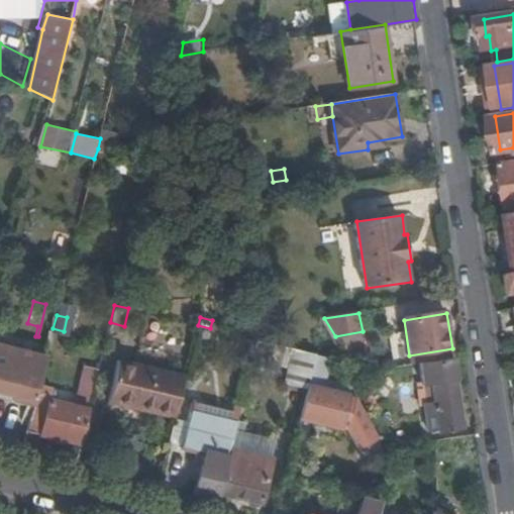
[(254,358),(260,340),(247,338),(245,356),(254,358)]
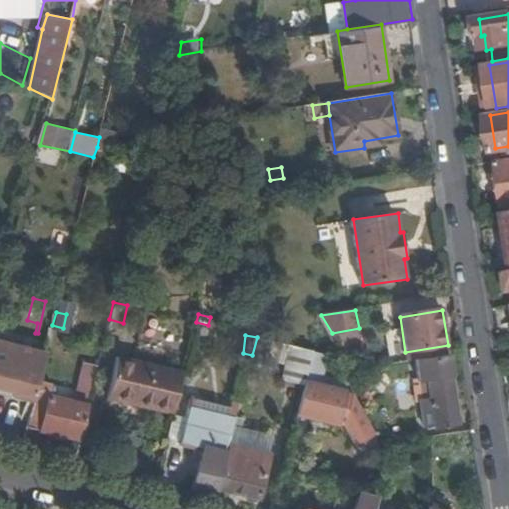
[(289,382),(305,385),(306,381),(313,352),(313,350),(257,337),(252,355),(292,365),(289,382)]
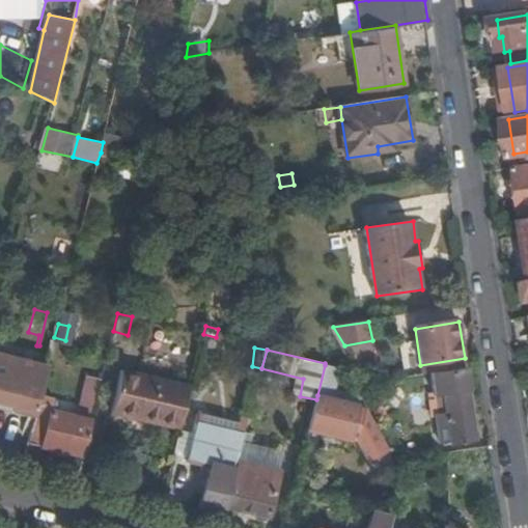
[(0,403),(35,411),(39,395),(48,366),(0,353),(0,403)]
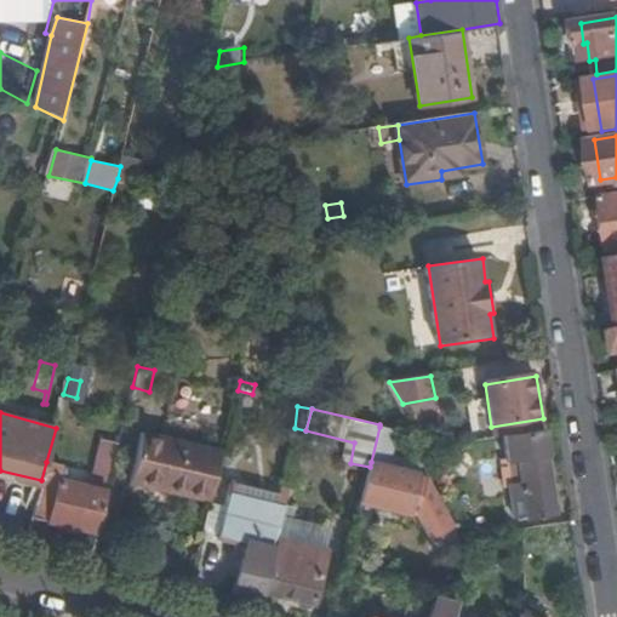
[(507,436),(546,430),(543,418),(491,427),(493,439),(507,436)]
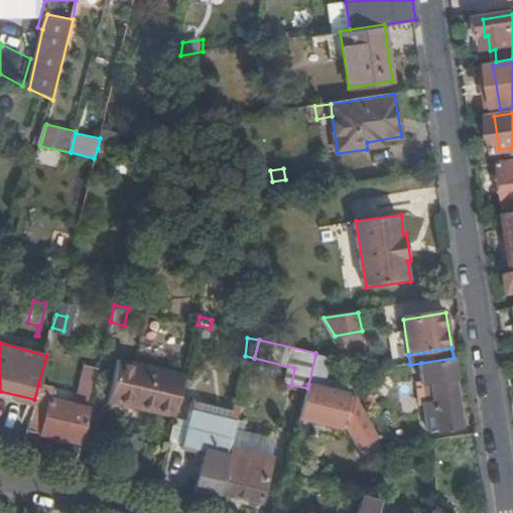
[(321,387),(349,395),(351,387),(326,380),(330,361),(331,358),(315,355),(308,384),(321,387)]
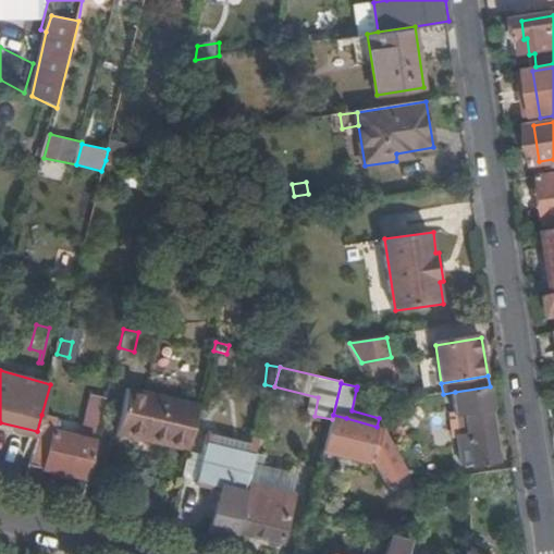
[(501,462),(490,386),(455,392),(458,418),(469,417),(472,436),(460,438),(464,464),(476,463),(476,466),(501,462)]
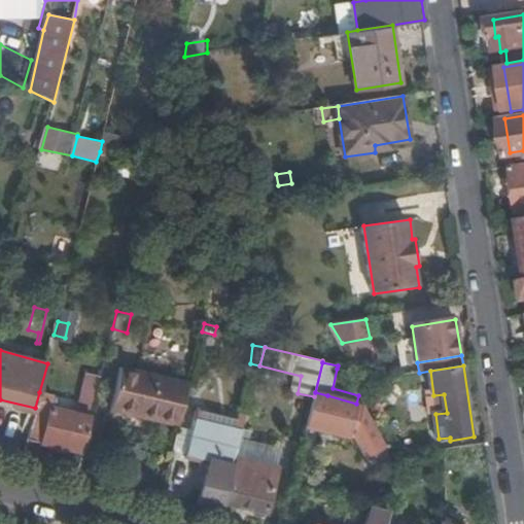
[(111,408),(179,424),(189,384),(121,367),(111,408)]
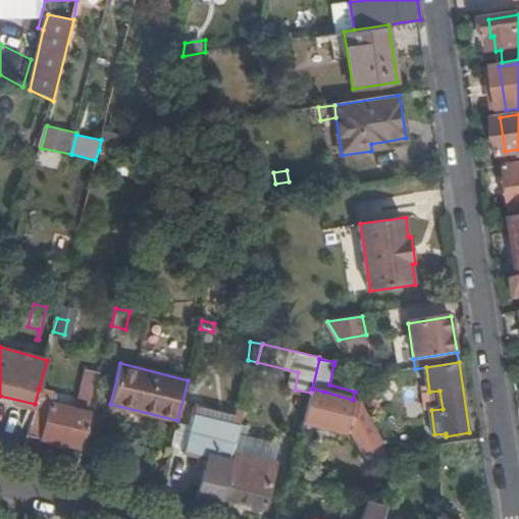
[(75,407),(90,411),(99,376),(84,372),(75,407)]
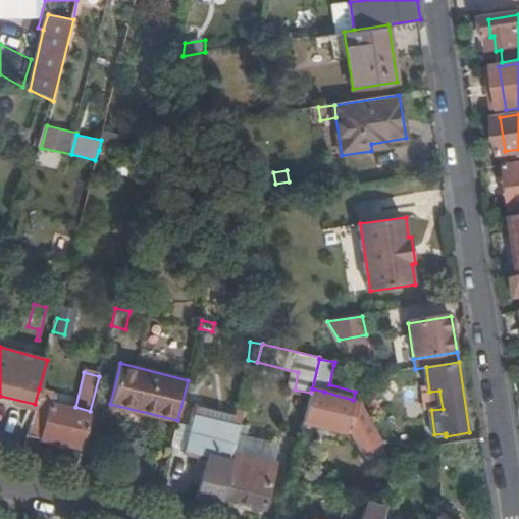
[(39,388),(35,404),(35,407),(49,410),(51,402),(53,392),(39,388)]
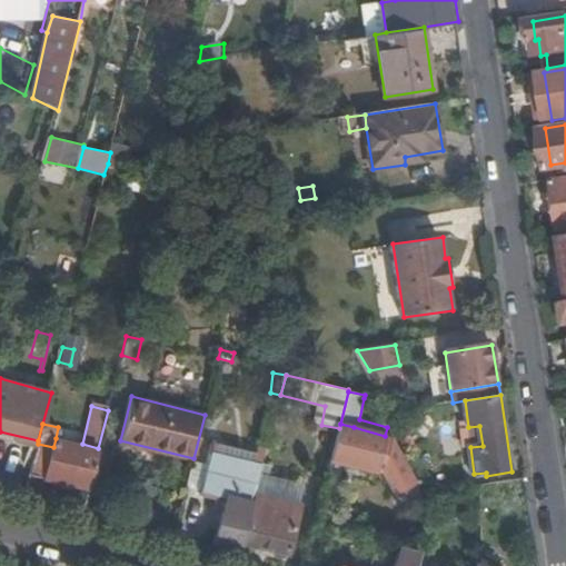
[(339,428),(331,463),(377,473),(385,436),(354,427),(340,424),(339,428)]
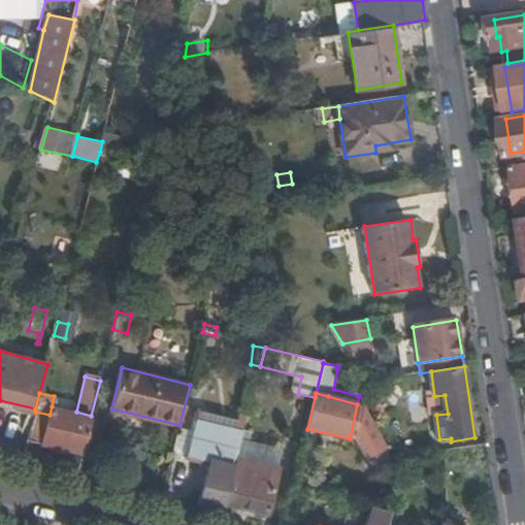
[(445,395),(434,396),(436,415),(448,414),(445,395)]
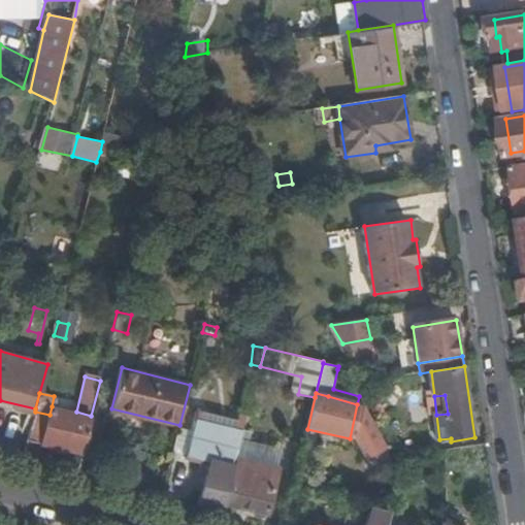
[(375,403),(382,416),(389,412),(383,399),(375,403)]
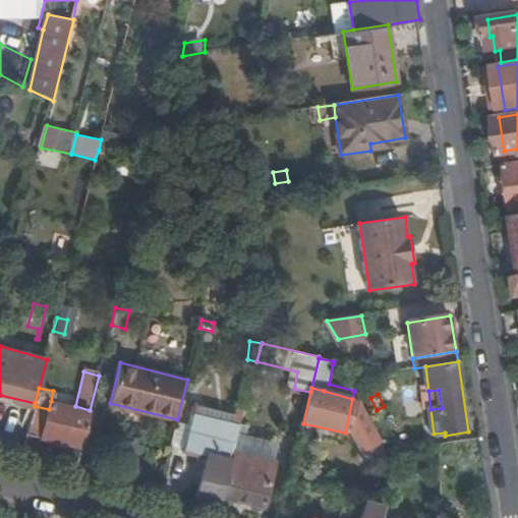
[(352,399),(345,433),(355,436),(363,401),(352,399)]
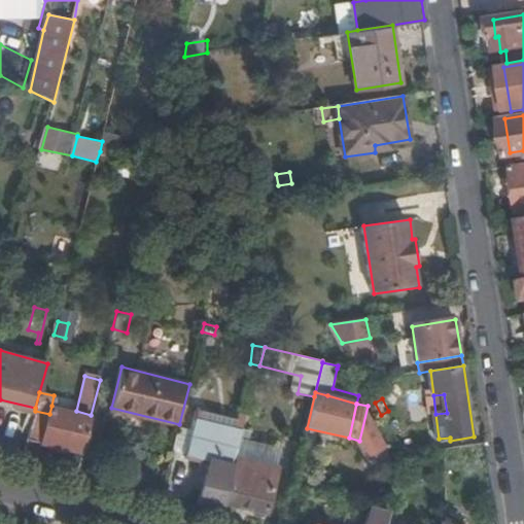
[(35,411),(28,437),(82,449),(91,415),(76,411),(51,406),(49,414),(35,411)]
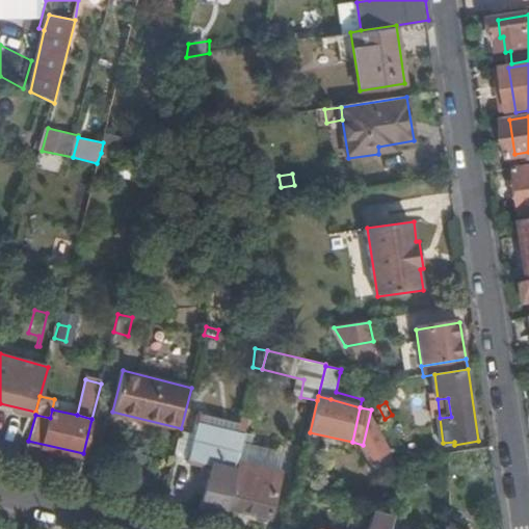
[(211,464),(199,514),(222,524),(228,504),(238,460),(243,444),(244,437),(247,424),(200,413),(188,456),(211,464)]
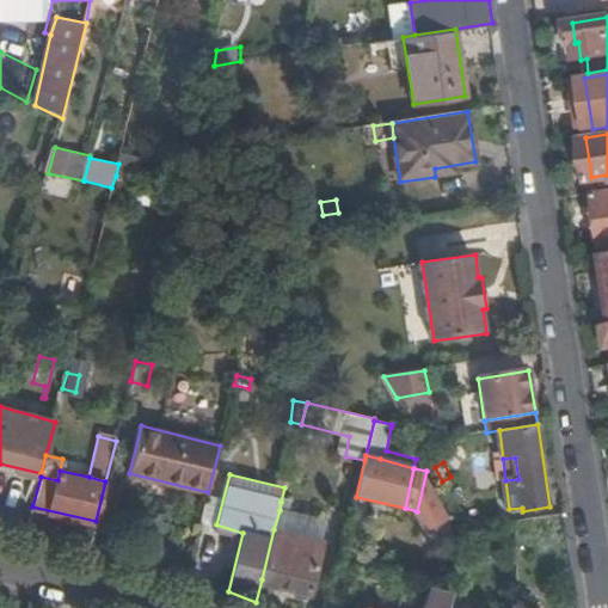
[(290,504),(281,502),(280,510),(288,513),(290,504)]
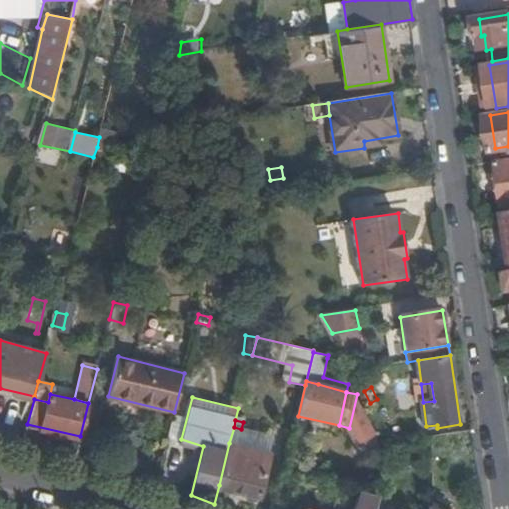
[(241,429),(234,427),(229,443),(256,450),(260,433),(241,429)]
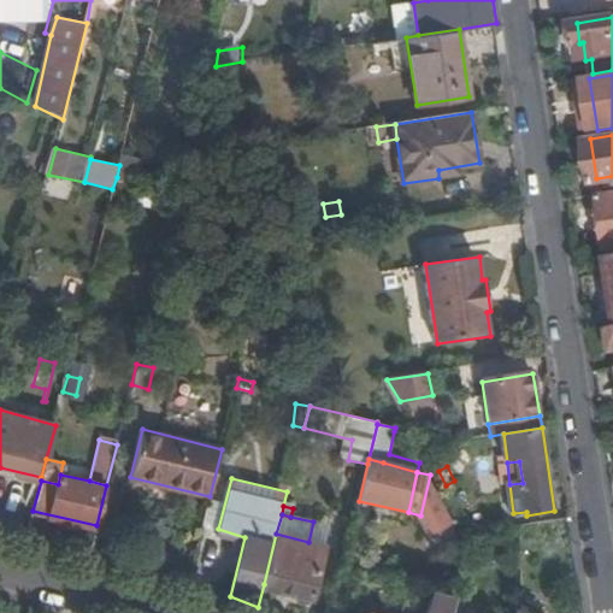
[(329,525),(313,522),(308,542),(324,546),(329,525)]
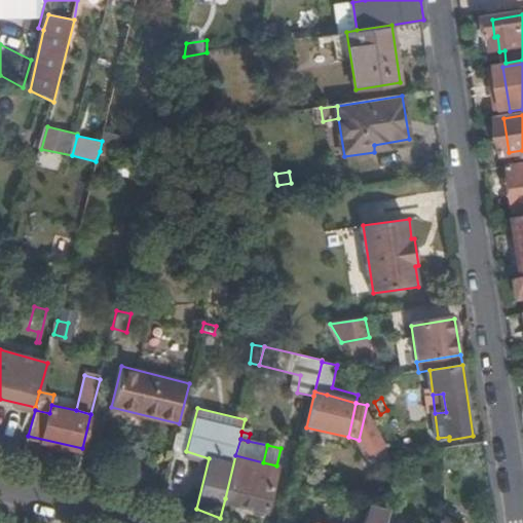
[(235,455),(225,498),(266,509),(276,465),(263,462),(235,455)]
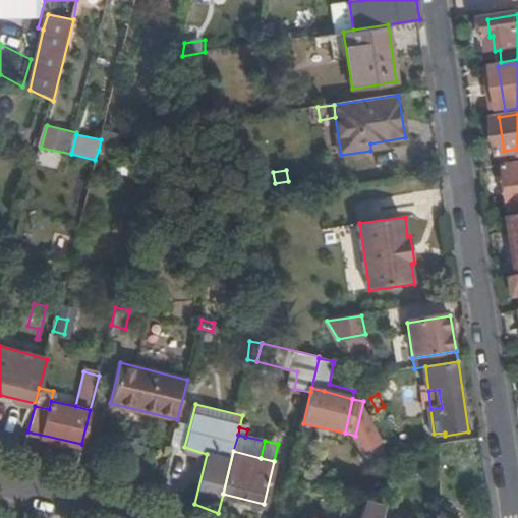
[(315,517),(310,516),(309,517),(379,517),(384,504),(366,499),(360,517),(315,517)]
